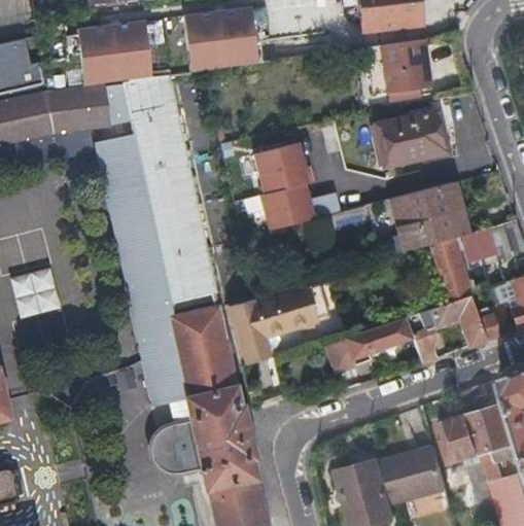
[(359,0),(361,7),(363,30),(422,23),(419,0),(359,0)]
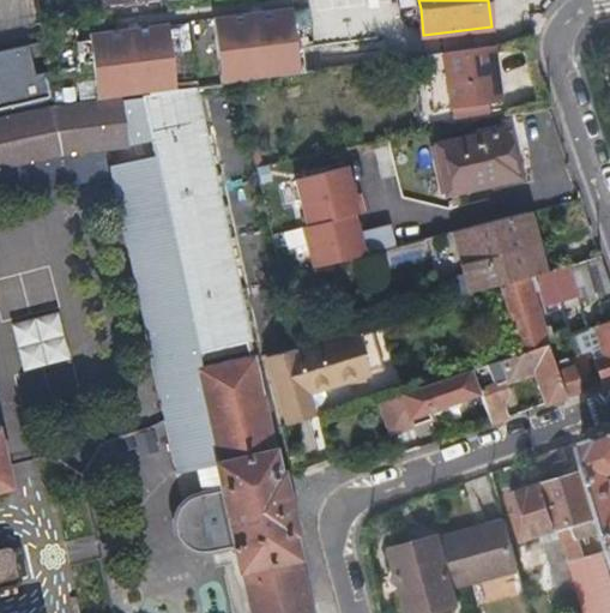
[(215,17),(222,85),(302,72),(294,7),(215,17)]
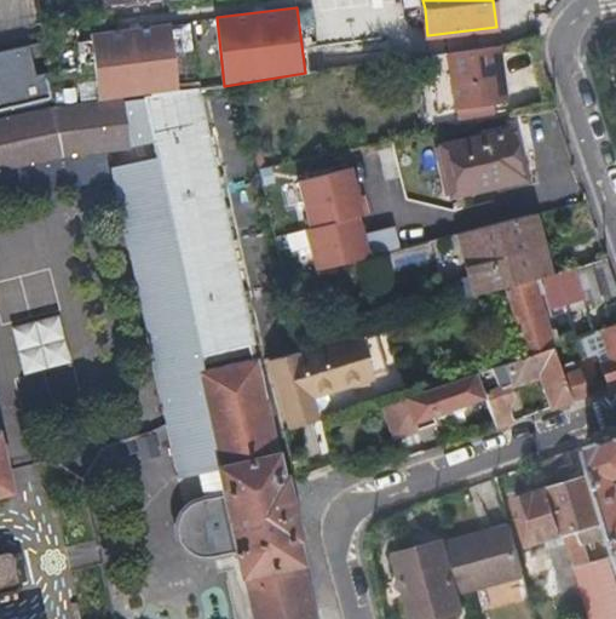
[(91,34),(98,98),(178,91),(171,24),(91,34)]
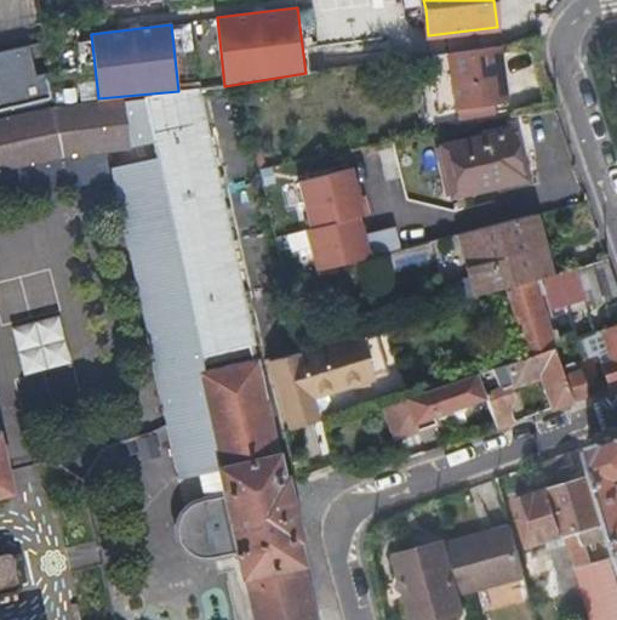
[(35,41),(50,104),(62,102),(51,38),(35,41)]
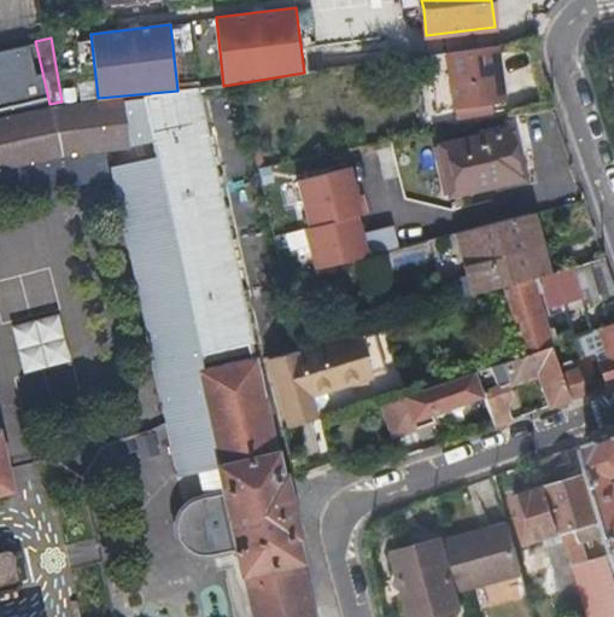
[(0,116),(50,104),(35,41),(0,48),(0,116)]
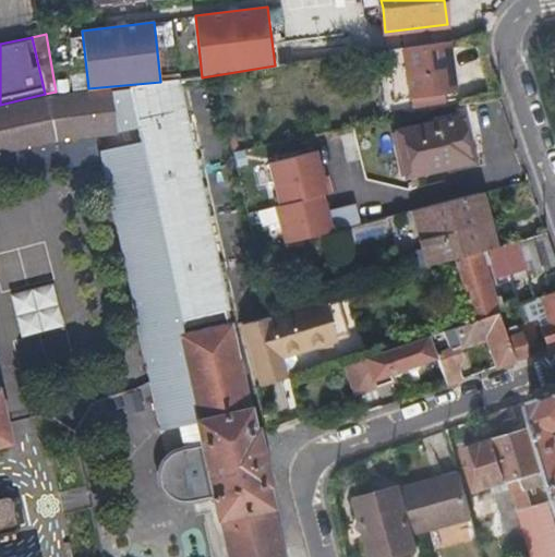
[(400,98),(413,96),(414,105),(459,97),(450,40),(394,49),(400,98)]
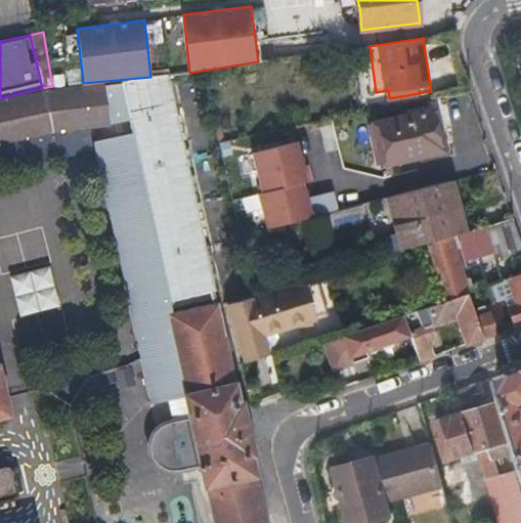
[(191,415),(170,420),(167,421),(164,422),(158,425),(154,430),(152,433),(149,439),(149,445),(149,451),(152,454),(153,458),(155,461),(159,465),(162,467),(164,469),(170,471),(173,471),(180,471),(202,467),(205,484),(208,484),(216,522),(263,522),(263,520),(249,456),(253,455),(250,441),(253,440),(249,422),(246,423),(243,406),(239,407),(213,291),(216,291),(171,75),(150,77),(83,83),(52,86),(42,88),(0,98),(0,151),(7,147),(14,158),(78,125),(111,122),(130,116),(133,129),(94,137),(147,401),(186,394),(191,415)]
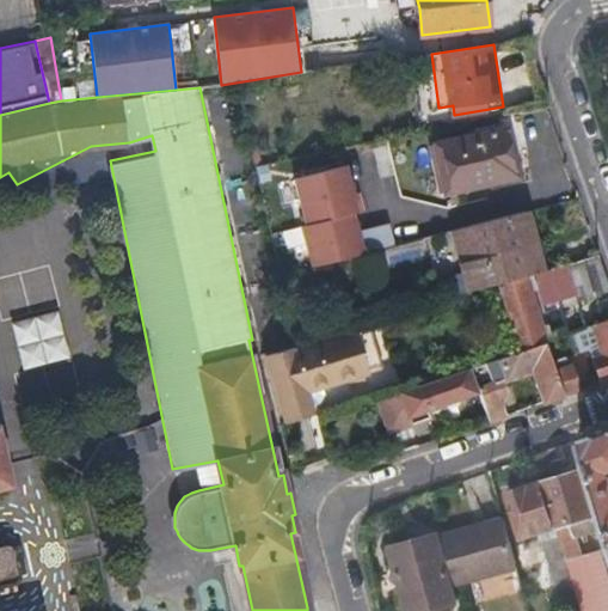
[(449,194),(471,189),(492,184),(492,182),(520,175),(510,130),(440,146),(449,194)]
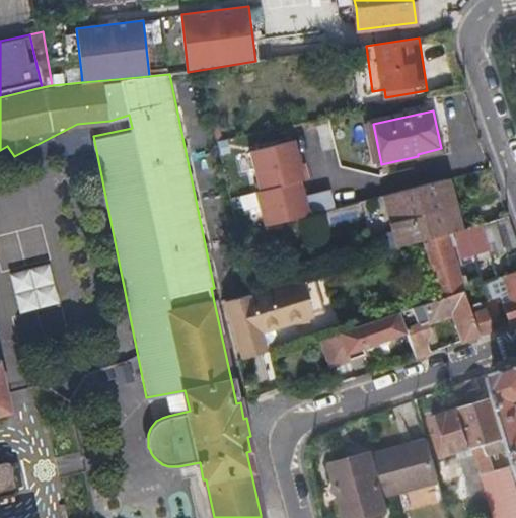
[(93,146),(88,123),(77,124),(14,156),(7,146),(0,150),(0,154),(6,163),(93,146)]
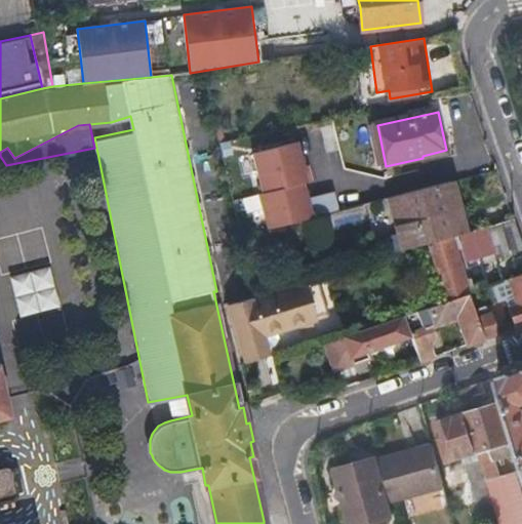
[(271,230),(320,218),(302,140),(253,152),(271,230)]
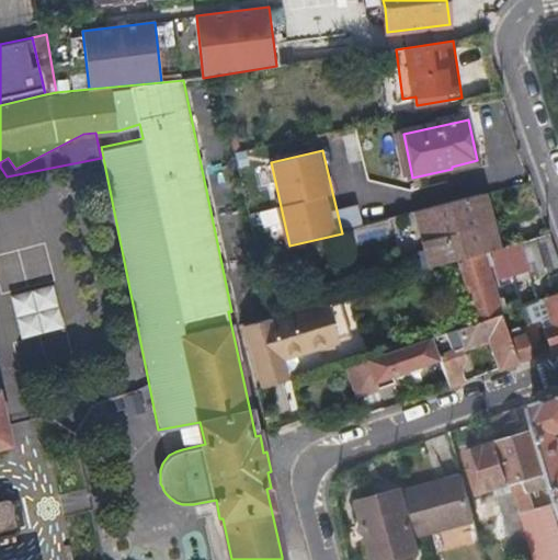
[(435,270),(457,263),(501,249),(485,194),(418,212),(435,270)]
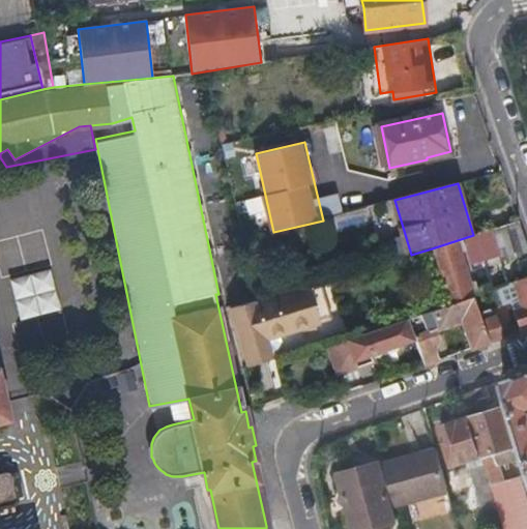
[(343,194),(319,196),(321,215),(344,213),(343,194)]
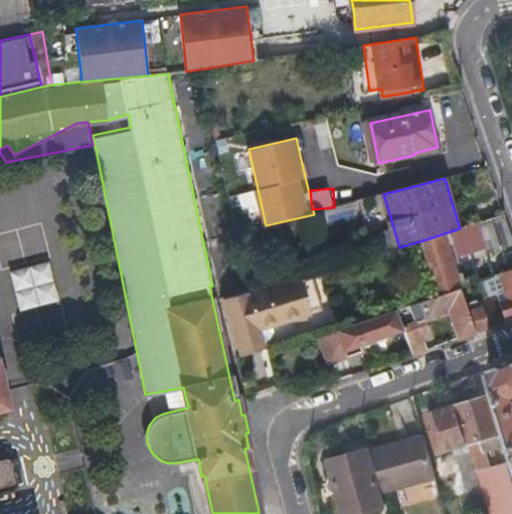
[(460,287),(499,273),(511,267),(511,226),(507,213),(460,228),(419,241),(438,296),(460,287)]
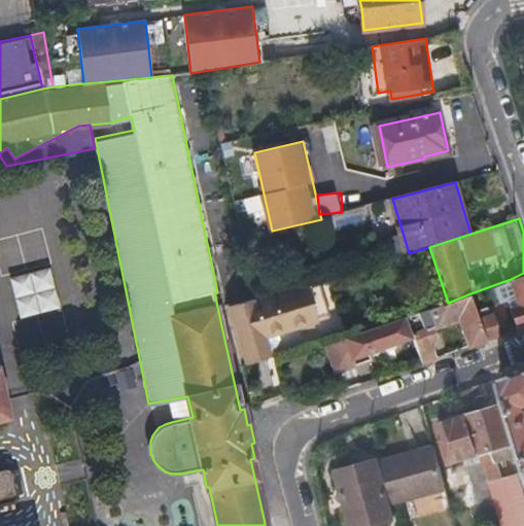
[(20,316),(61,311),(57,270),(14,274),(20,316)]
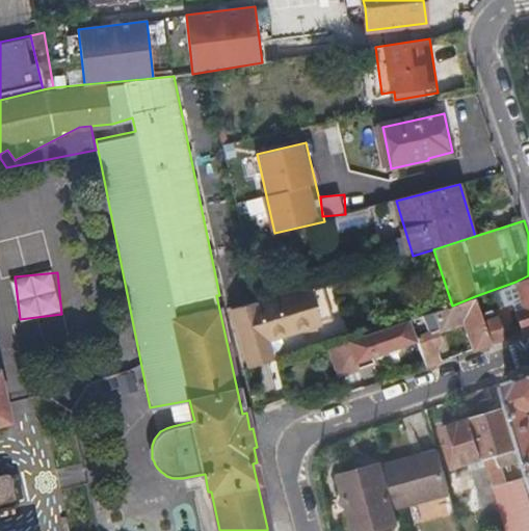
[(528,275),(516,282),(525,309),(517,312),(523,332),(528,329),(528,275)]
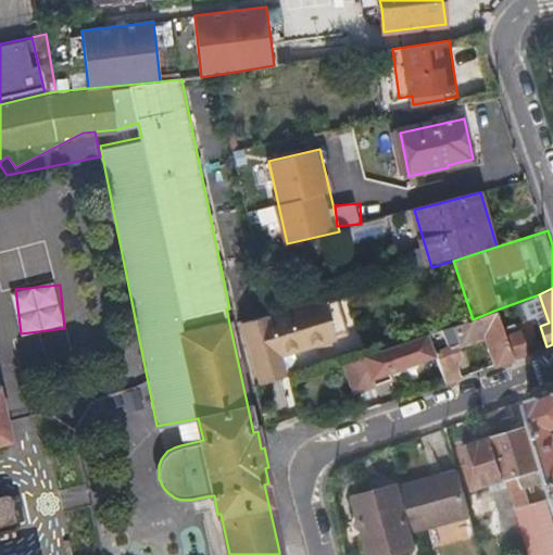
[(349,333),(338,300),(280,317),(279,314),(244,324),(259,376),(281,369),(277,355),(349,333)]
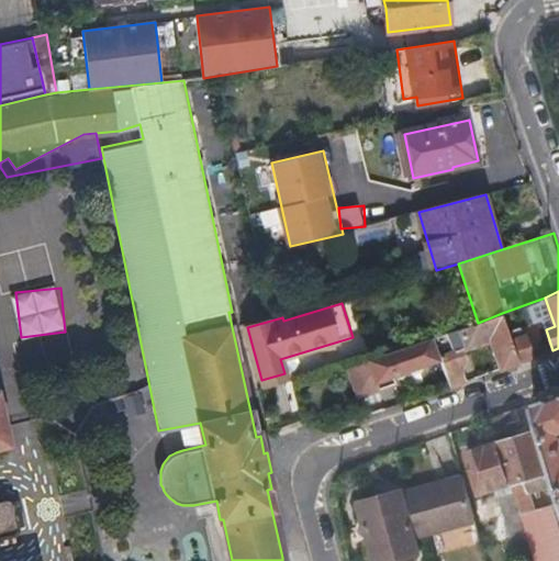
[(512,341),(502,313),(478,323),(434,338),(442,360),(450,386),(466,381),(462,369),(467,367),(468,363),(464,349),(490,340),(500,369),(518,362),(512,341)]
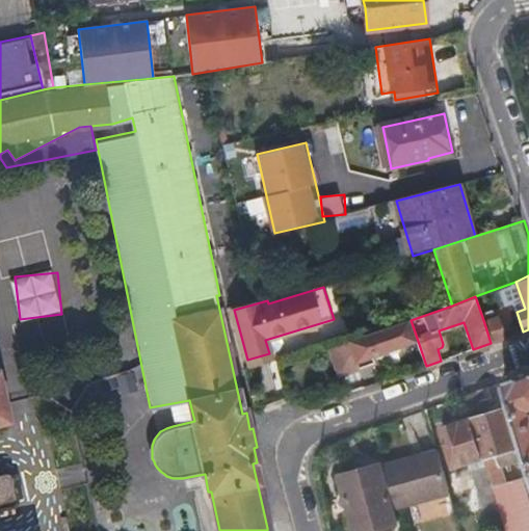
[(346,314),(356,341),(386,329),(377,303),(346,314)]
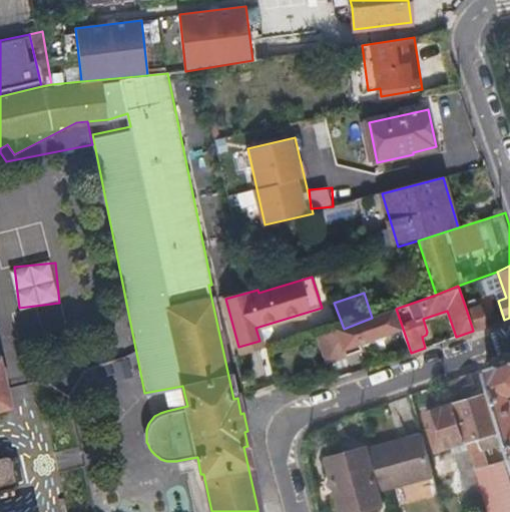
[(479,308),(467,312),(473,331),(485,327),(479,308)]
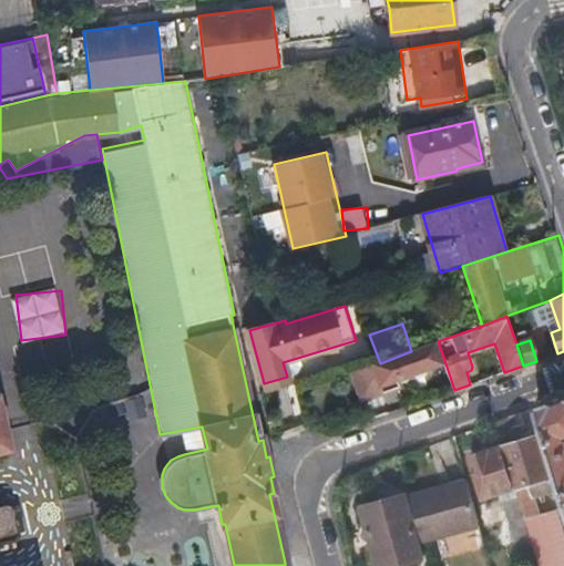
[(399,379),(445,363),(438,341),(411,351),(380,363),(373,366),(383,392),(401,386),(399,379)]
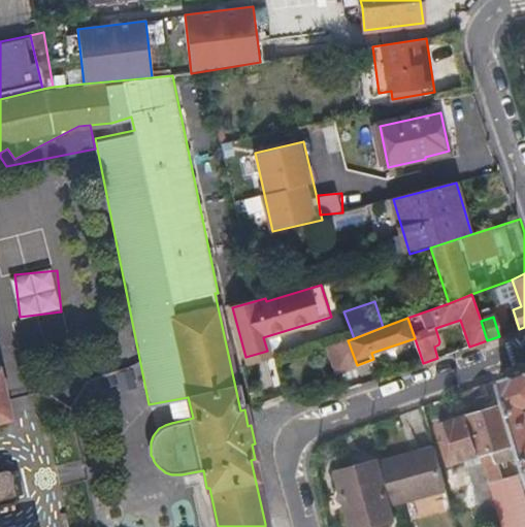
[(336,371),(357,365),(348,340),(328,348),(336,371)]
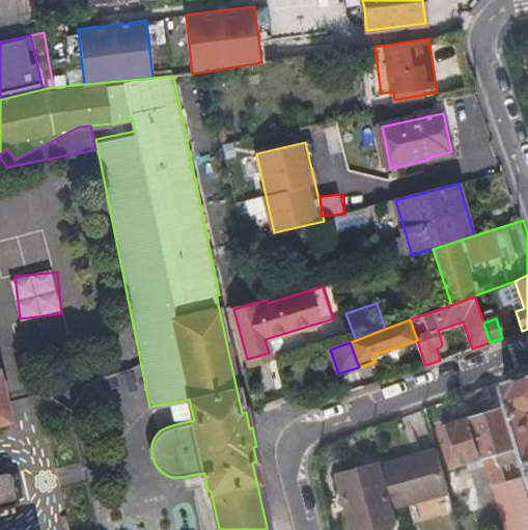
[(527,372),(523,374),(522,372),(505,379),(527,451),(527,372)]
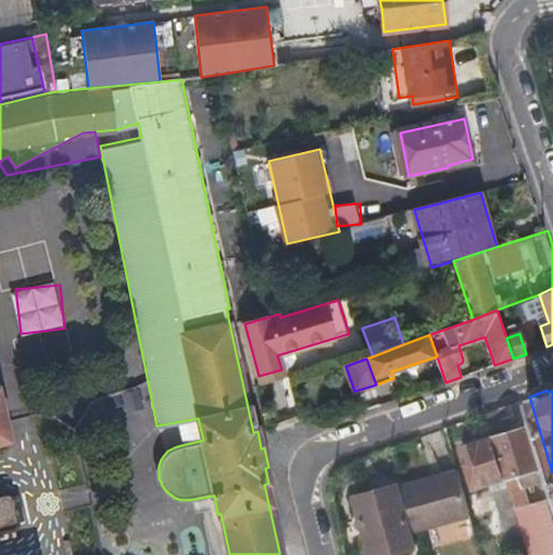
[(510,483),(525,531),(530,554),(537,554),(544,553),(525,484),(545,479),(530,428),(510,433),(502,406),(488,411),(495,434),(498,434),(511,476),(507,477),(510,483)]
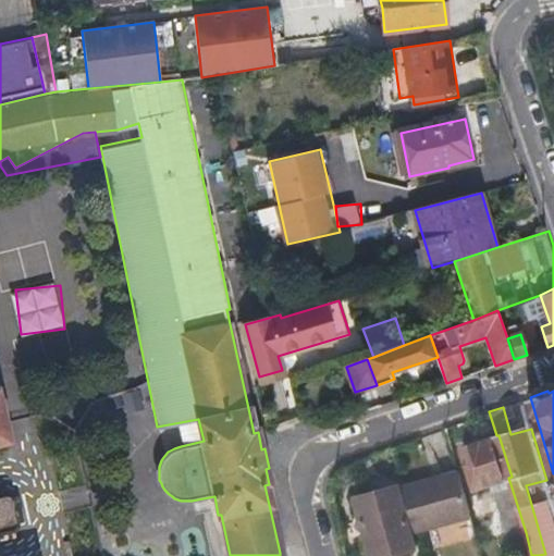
[(478,486),(508,478),(496,435),(470,443),(464,421),(451,425),(457,449),(467,446),(478,486)]
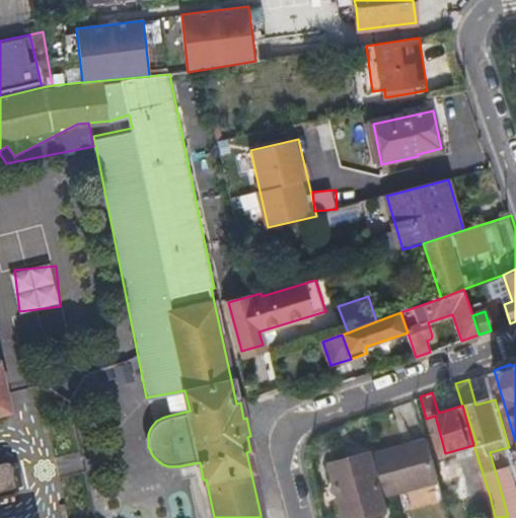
[(462,405),(473,445),(476,444),(464,405),(462,405)]
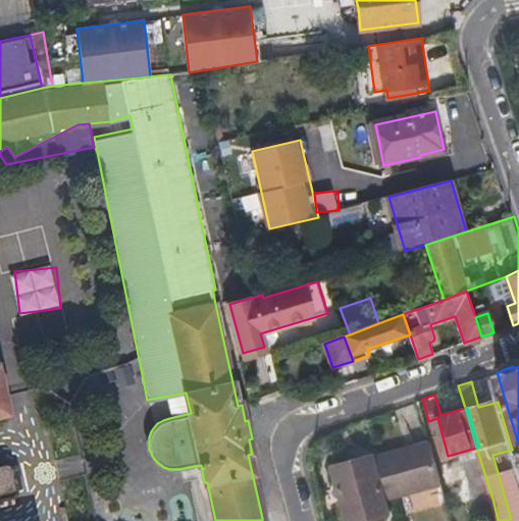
[(381,453),(387,473),(393,495),(445,481),(432,437),(381,453)]
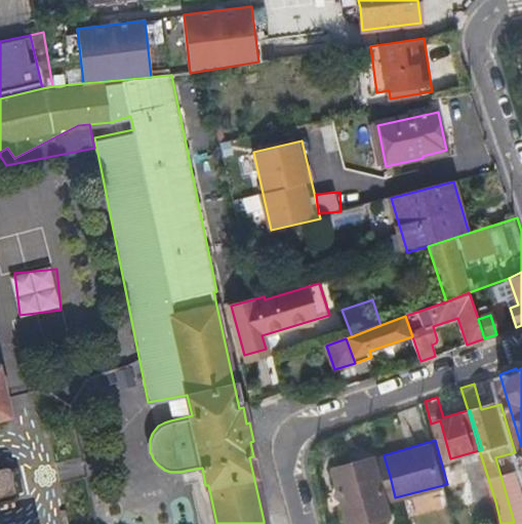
[(351,523),(356,523),(373,520),(394,514),(379,454),(337,467),(351,523)]
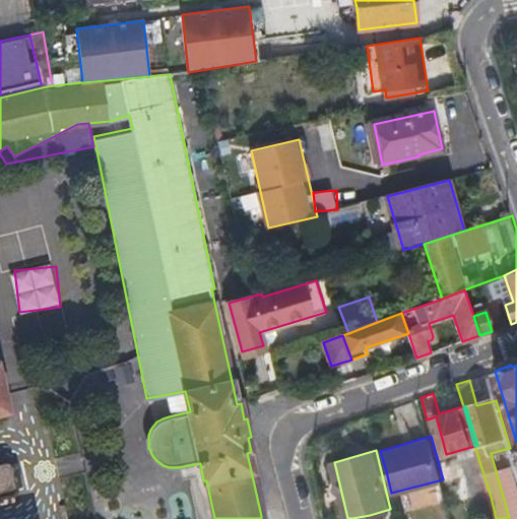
[(476,501),(491,497),(476,452),(464,456),(476,501)]
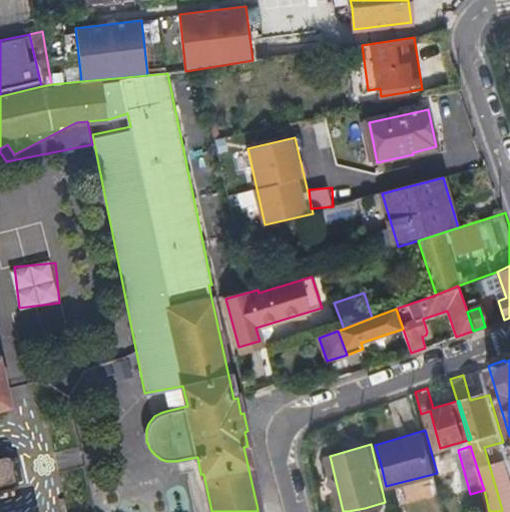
[(0,498),(13,495),(12,490),(16,484),(11,459),(6,456),(0,457),(0,498)]
